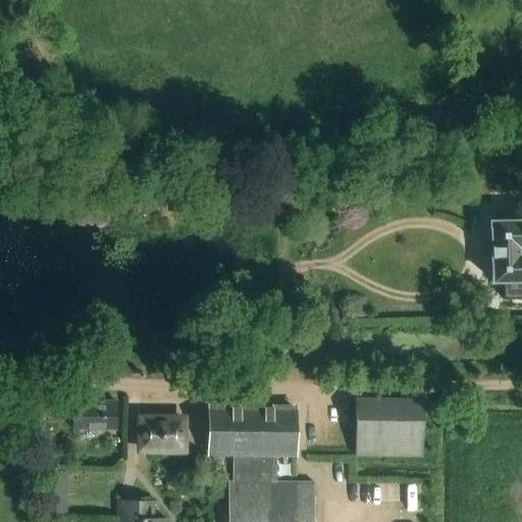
[(367,163),(358,164),(359,178),(368,177),(367,163)]
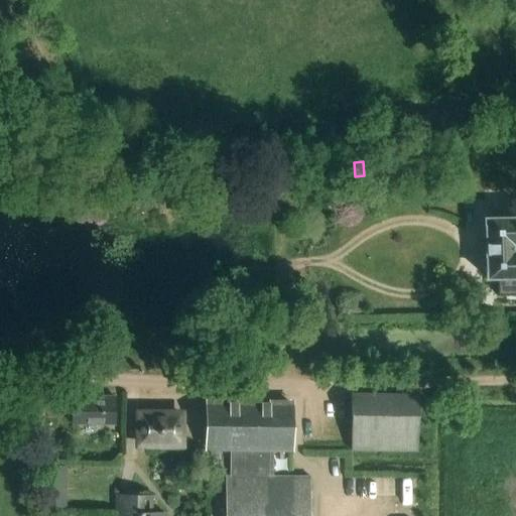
[(515,218),(485,219),(487,278),(498,278),(498,295),(515,294),(515,218)]
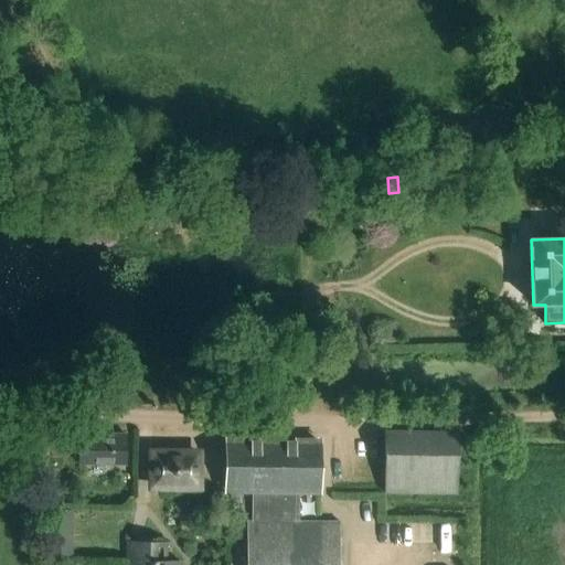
[(385,493),(457,494),(458,430),(386,430),(385,493)]
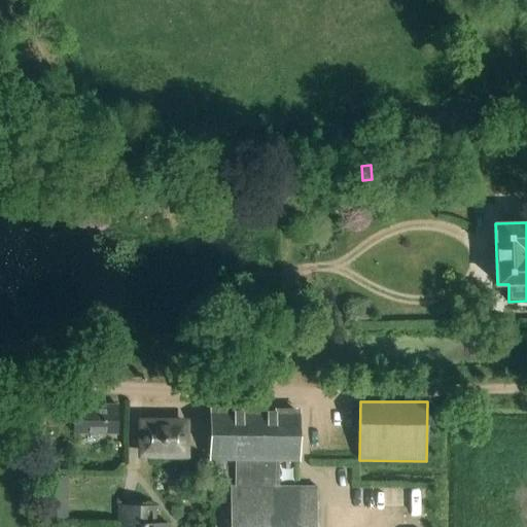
[(115,433),(116,407),(104,406),(104,409),(73,408),(73,432),(115,433)]
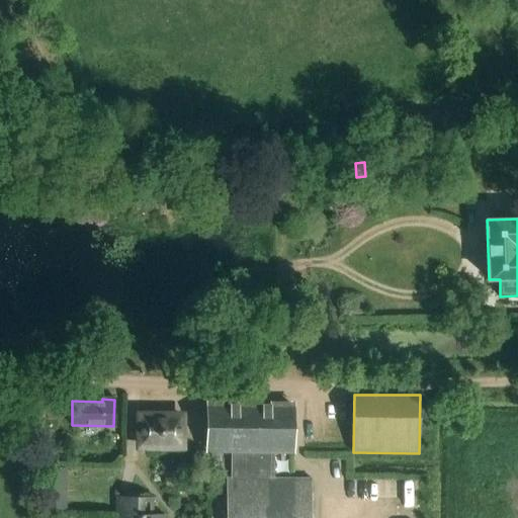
[(209,450),(231,450),(274,451),(292,451),(293,406),(209,404),(209,450)]
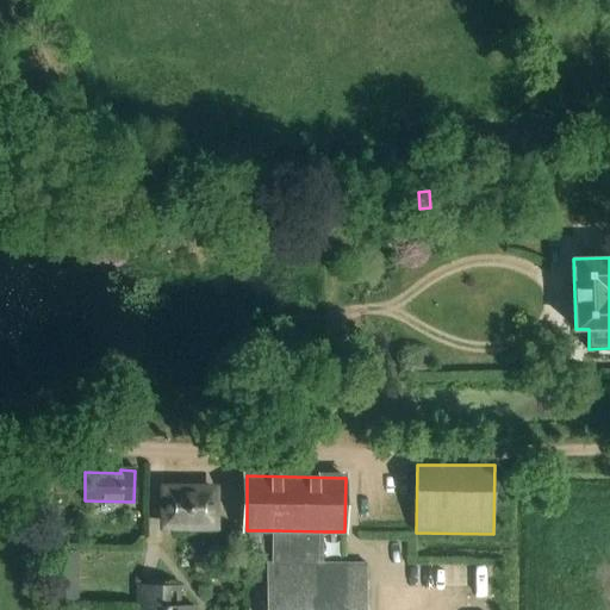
[(215,526),(216,490),(167,490),(166,524),(215,526)]
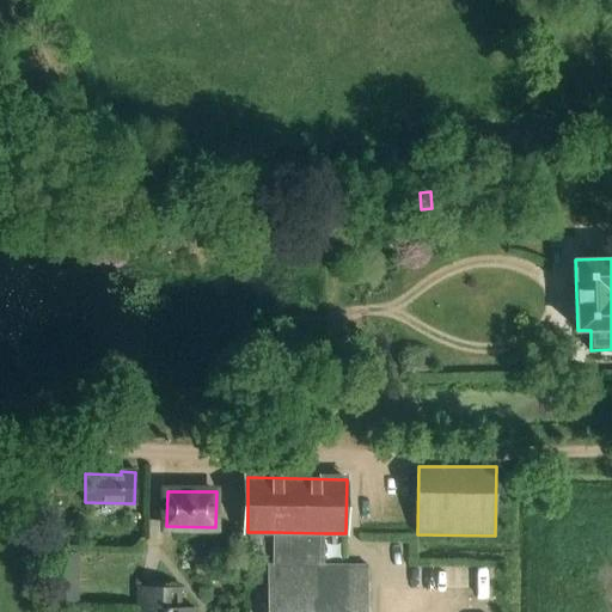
[(50,603),(78,603),(78,554),(50,554),(50,603)]
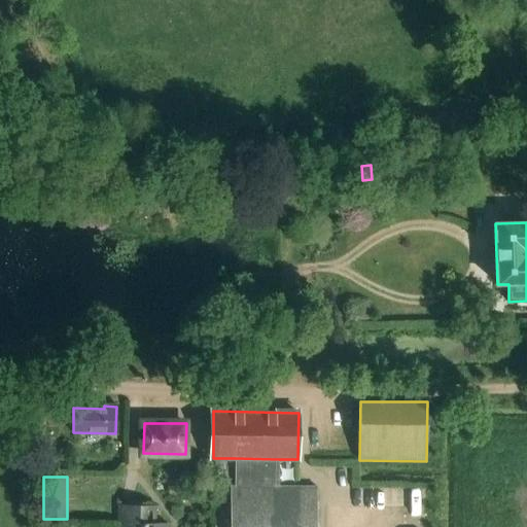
[(279,486),(235,486),(230,486),(229,526),(316,526),(317,487),(279,486)]
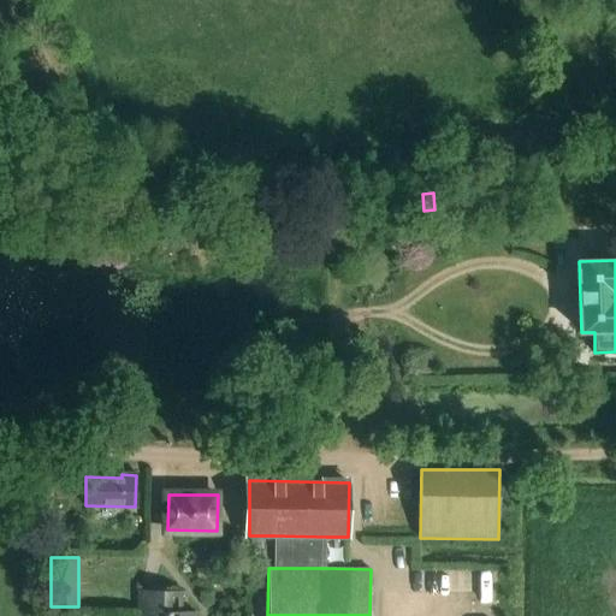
[(194,615),(195,612),(182,612),(182,592),(138,592),(138,615),(194,615)]
